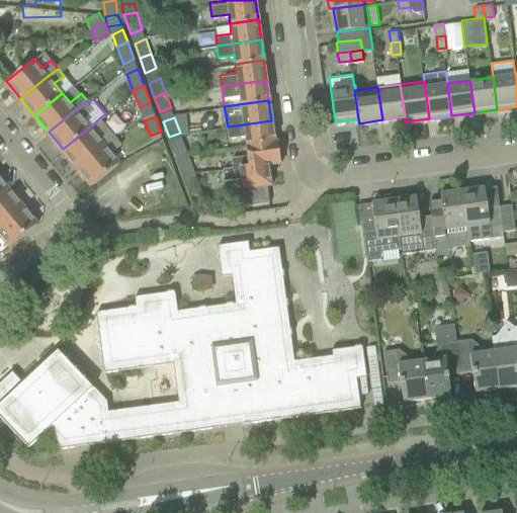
[(229,126),(228,126),(229,137),(244,135),(246,145),(278,141),(277,138),(274,138),(271,120),(229,126)]
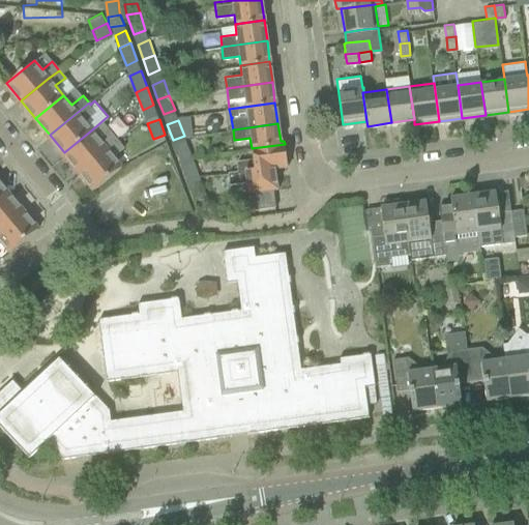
[(64,152),(79,170),(117,138),(111,130),(100,140),(92,129),(64,152)]
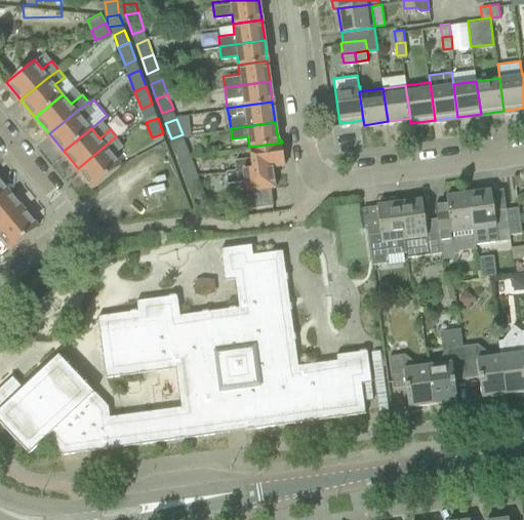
[(183,134),(171,138),(178,158),(190,154),(183,134)]
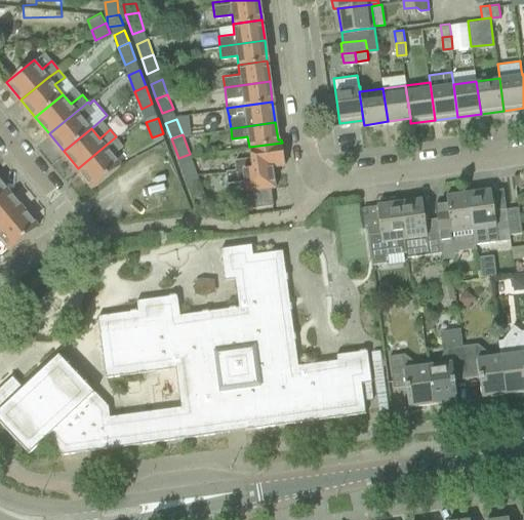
[(116,136),(78,168),(92,186),(120,163),(112,153),(123,144),(116,136)]
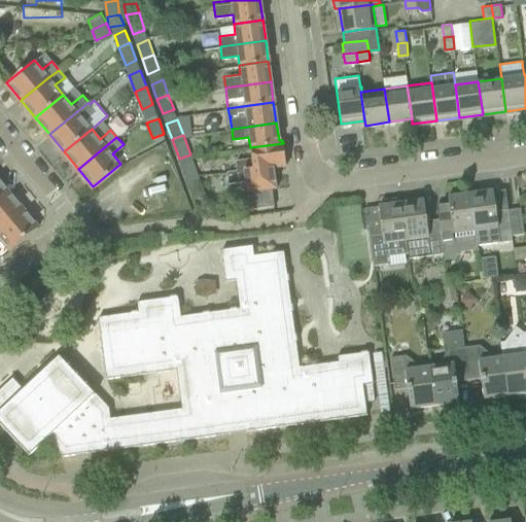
[(251,157),(236,159),(237,169),(238,169),(238,170),(274,165),(285,164),(283,143),(250,147),(251,157)]
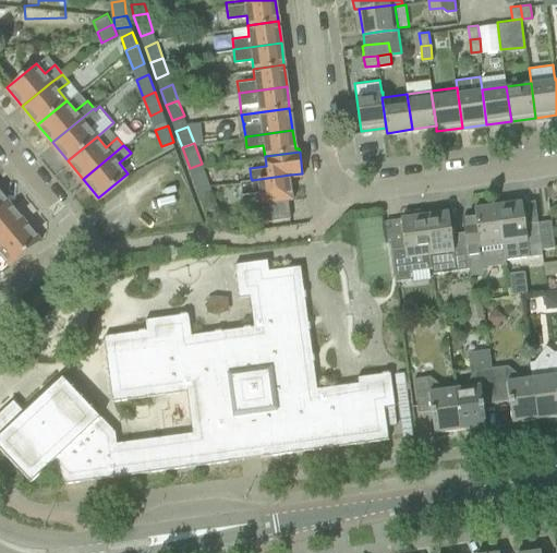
[(204,169),(191,173),(197,189),(210,183),(204,169)]
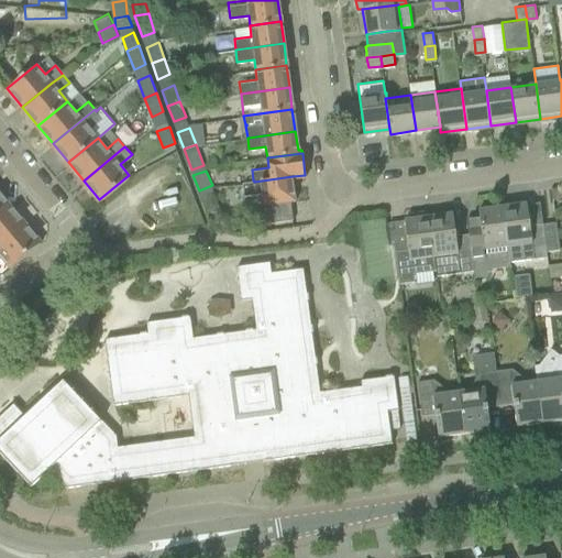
[(253,181),(242,182),(244,195),(262,193),(263,203),(256,204),(259,223),(294,218),(290,199),(295,199),(293,177),(293,176),(254,182),(254,181),(253,181)]
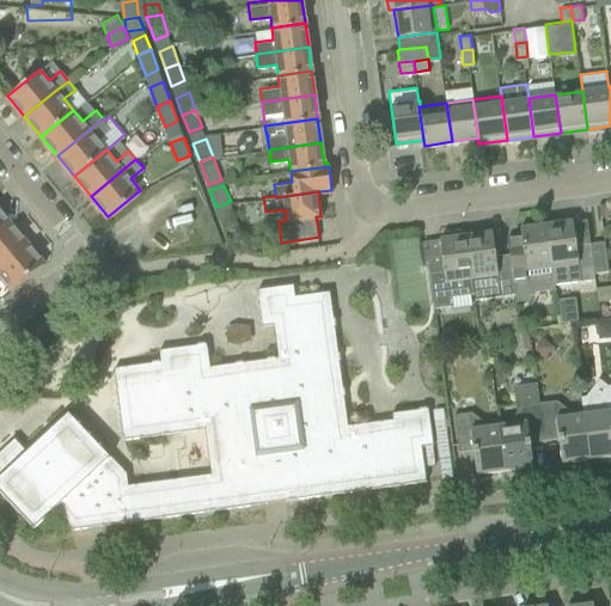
[(231,201),(217,207),(224,226),(238,220),(231,201)]
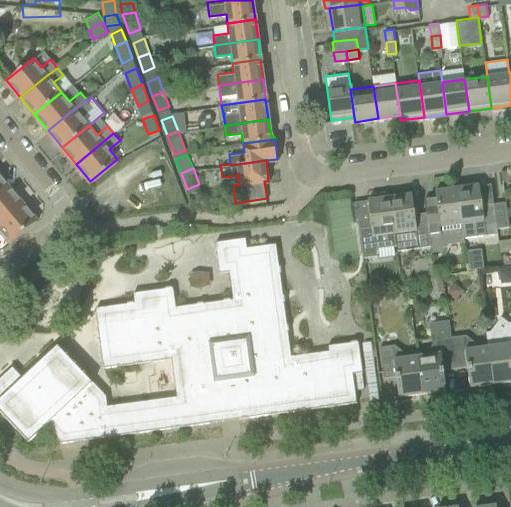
[(437,189),(435,189),(436,196),(424,197),(426,211),(430,241),(464,236),(457,186),(455,187),(455,183),(436,185),(437,189)]
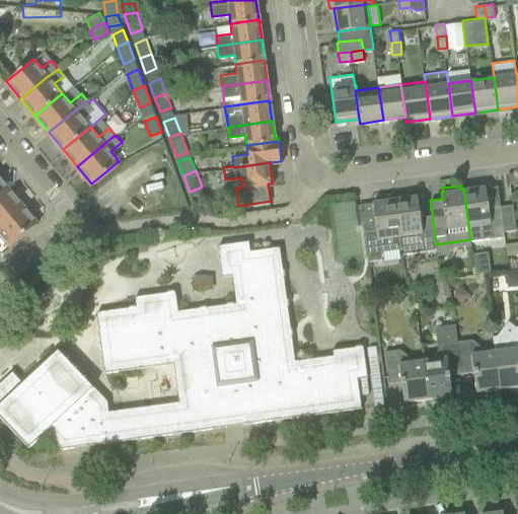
[(486,186),(463,189),(470,239),(505,235),(504,230),(501,205),(489,206),(486,186)]
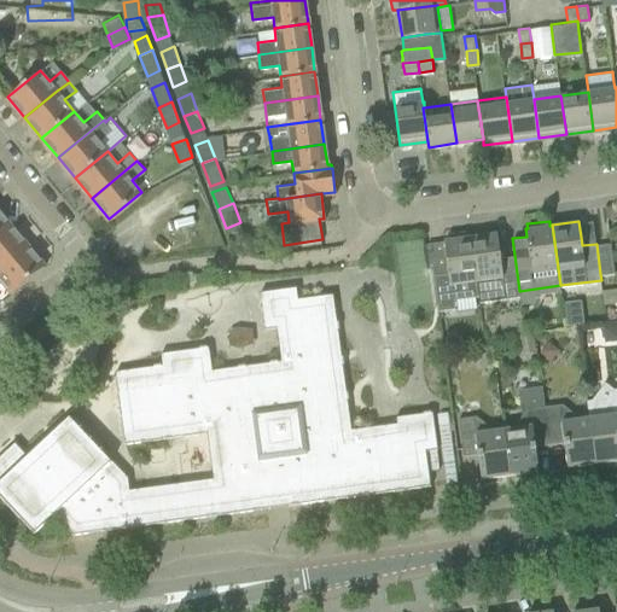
[(0,264),(27,244),(10,223),(0,231),(0,264)]
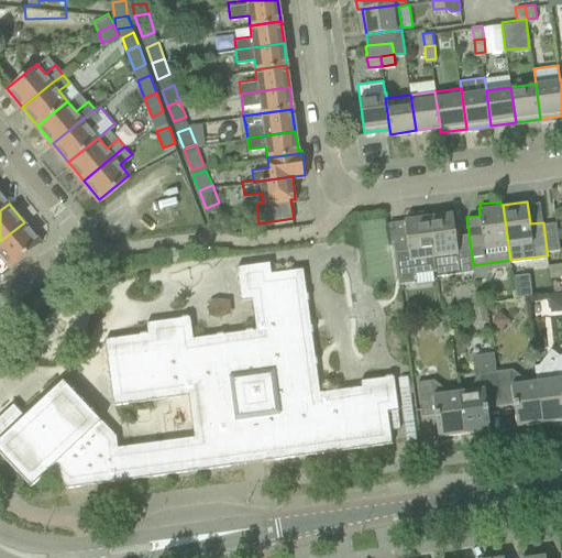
[(474,269),(473,265),(469,232),(455,233),(452,211),(429,215),(436,269),(437,274),(474,269)]
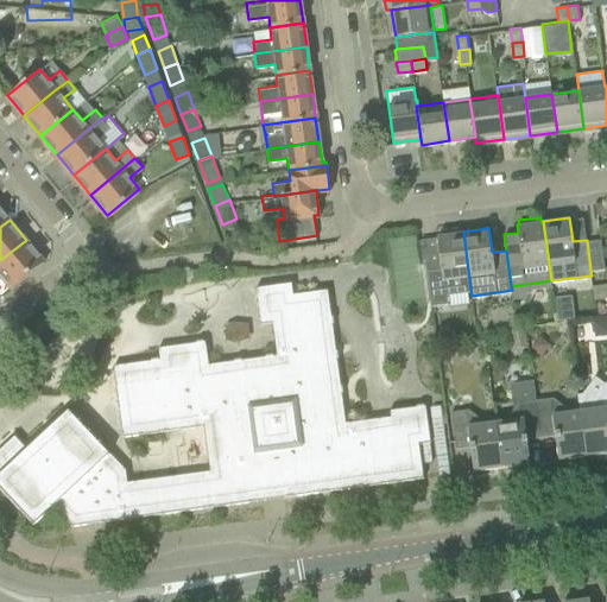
[(470,290),(463,232),(437,235),(441,259),(427,261),(431,304),(448,302),(447,293),(449,292),(468,290),(470,290)]
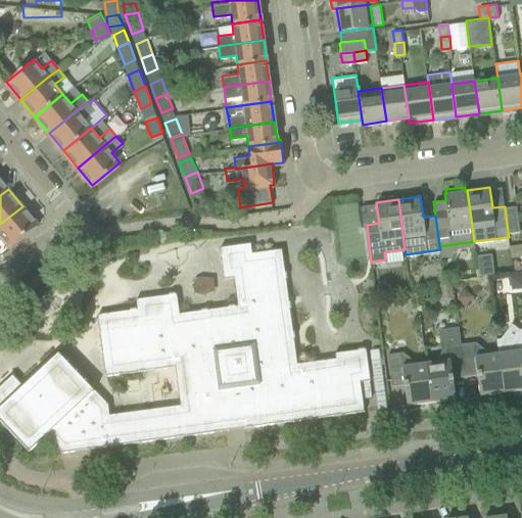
[(517,204),(505,206),(508,232),(520,230),(517,204)]
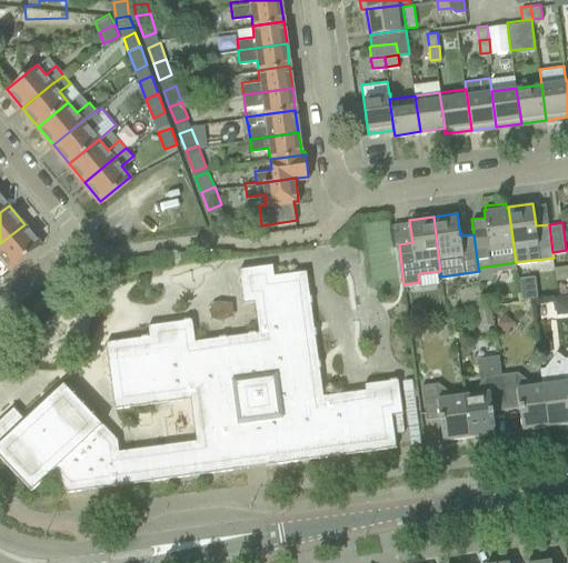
[(25,224),(0,243),(0,257),(1,257),(11,268),(40,243),(25,224)]
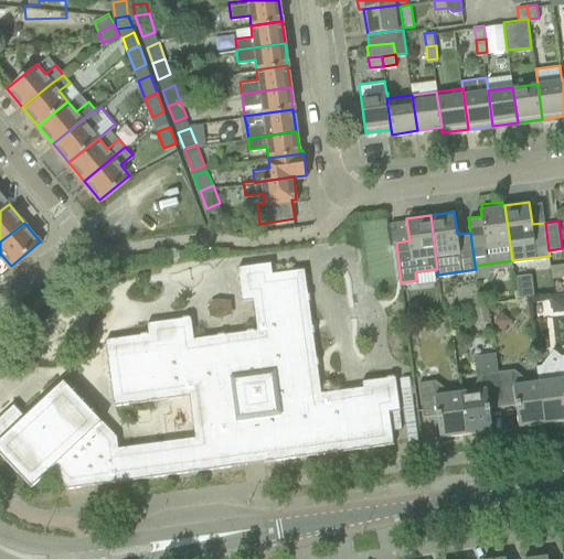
[(13,402),(0,415),(0,451),(32,486),(51,469),(67,486),(193,469),(233,463),(232,452),(245,451),(264,448),(265,459),(394,442),(390,409),(401,408),(397,386),(396,375),(362,379),(363,385),(321,390),(308,289),(305,267),(273,271),(272,260),(237,265),(242,299),(253,298),(257,328),(194,336),(193,330),(191,315),(147,321),(148,332),(105,337),(108,359),(114,404),(190,394),(193,423),(195,436),(193,436),(119,445),(117,434),(102,418),(100,419),(84,401),(78,396),(65,382),(63,379),(25,415),(13,402)]
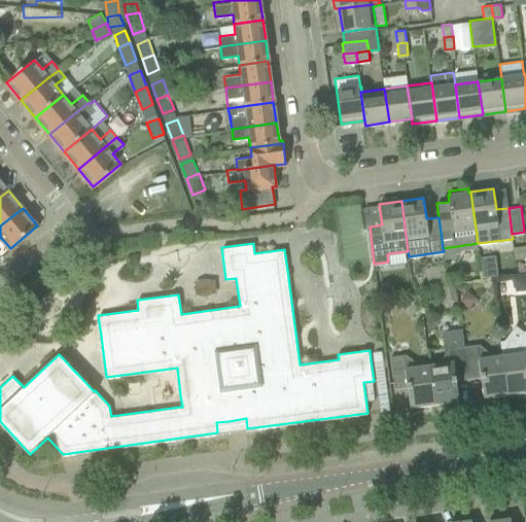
[(406,251),(389,253),(390,266),(407,264),(406,251)]
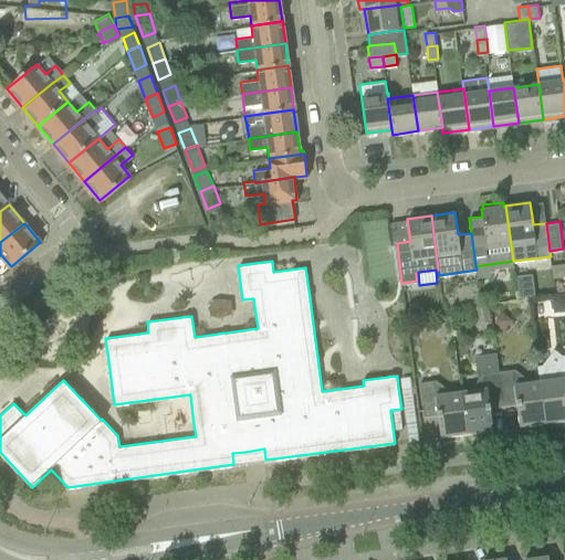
[(564,294),(553,296),(554,305),(560,309),(564,307),(564,294)]
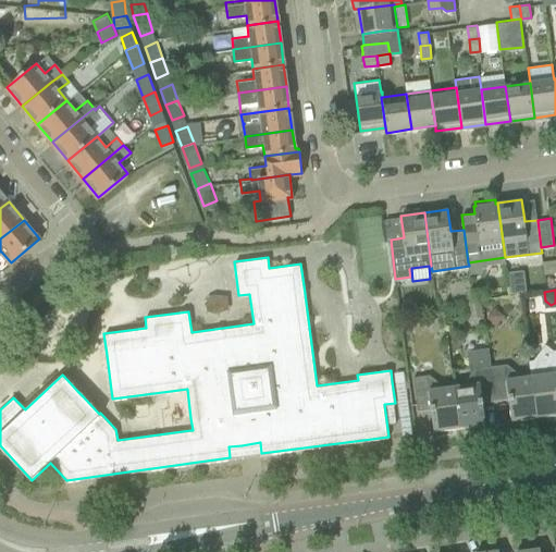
[(481,301),(469,303),(471,316),(482,315),(481,301)]
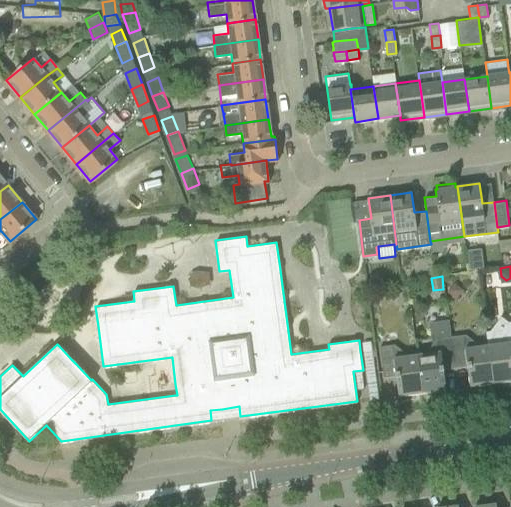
[(446,318),(428,319),(429,335),(448,333),(446,318)]
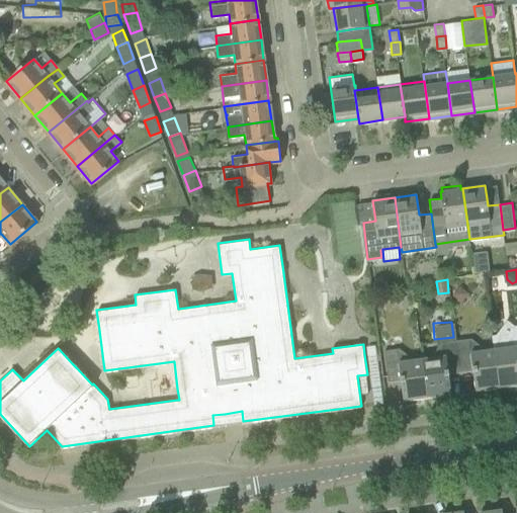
[(497,334),(492,334),(494,349),(495,349),(500,387),(516,383),(516,324),(514,325),(515,333),(511,334),(501,327),(497,334)]
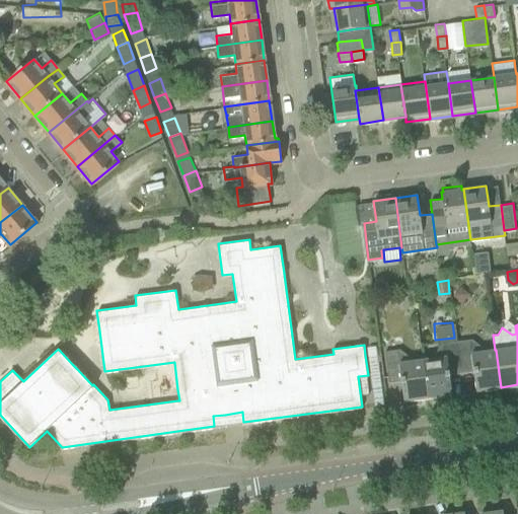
[(472,338),(457,340),(460,365),(472,364),(476,390),(501,387),(496,350),(495,350),(484,351),(483,346),(472,338)]
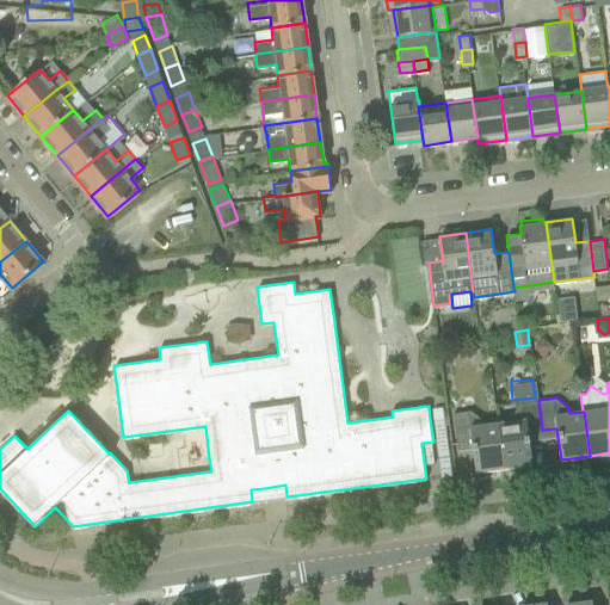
[(512,421),(498,424),(504,468),(533,464),(529,432),(542,430),(538,400),(521,402),(512,415),(512,421)]
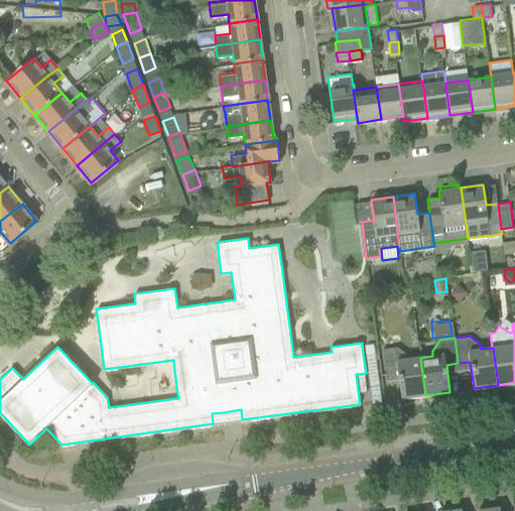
[(67,342),(59,349),(72,362),(77,367),(84,361),(67,342)]
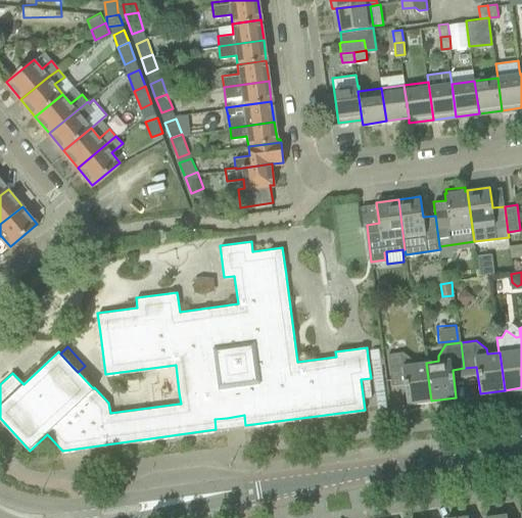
[(431,401),(426,363),(414,364),(414,359),(402,350),(388,352),(391,378),(404,376),(408,404),(431,401)]
